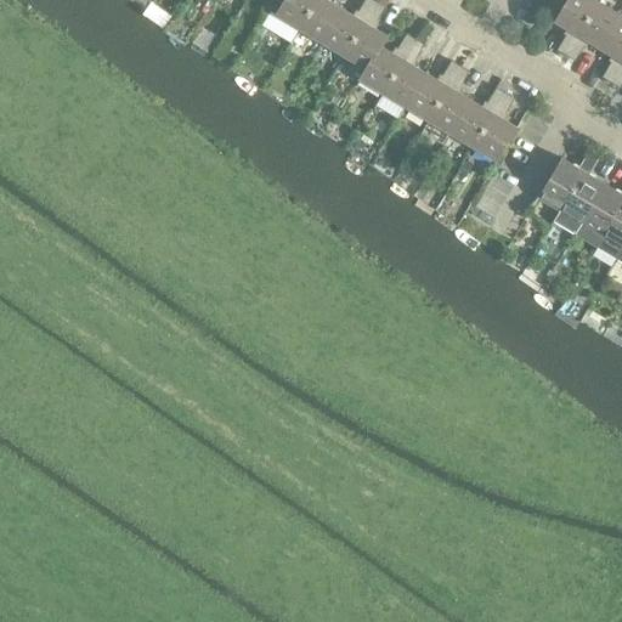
[(299,28),(315,0),(283,0),(275,13),(299,28)]
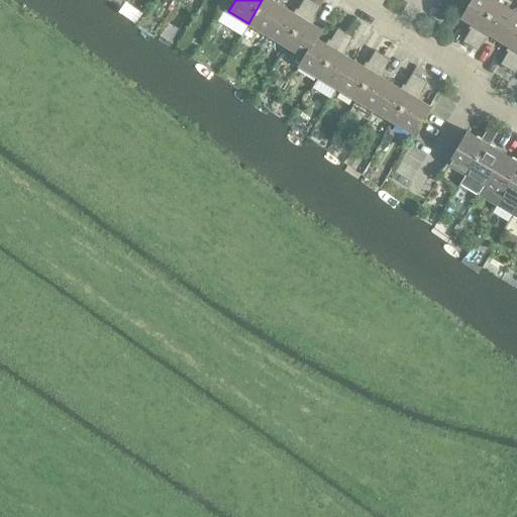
[(262,0),(248,23),(268,34),(284,6),(273,0),(262,0)]
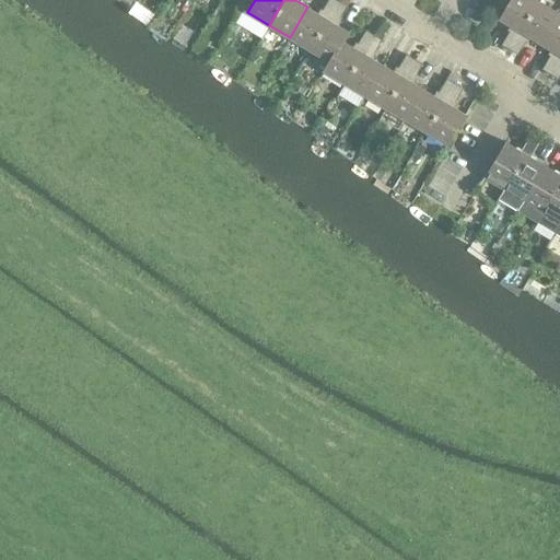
[(310,49),(338,0),(337,0),(327,0),(319,14),(307,7),(290,37),(310,49)]
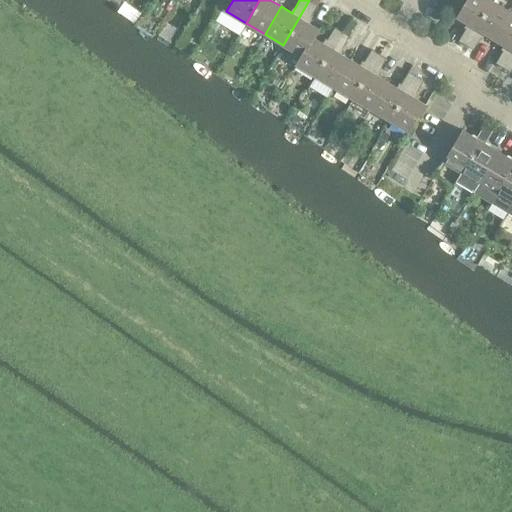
[(309,0),(283,45),(301,56),(302,56),(313,37),(314,38),(319,29),(307,22),(317,5),(309,0)]
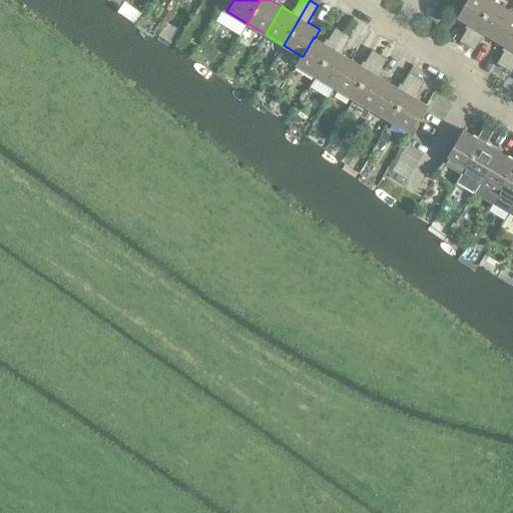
[(467,45),(493,0),(492,0),(467,0),(457,17),(469,24),(459,41),(467,45)]
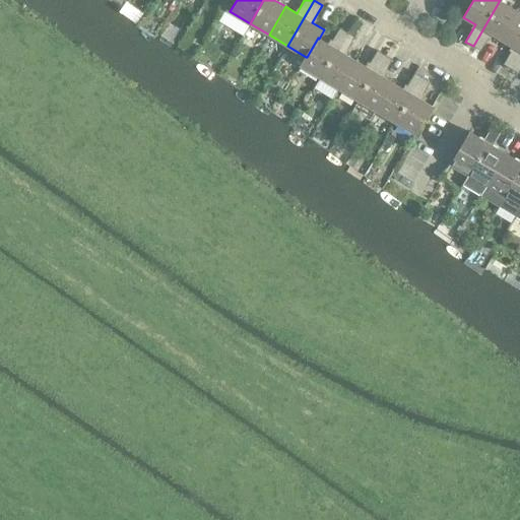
[(500,0),(473,46),(480,50),(491,34),(502,40),(519,11),(500,0)]
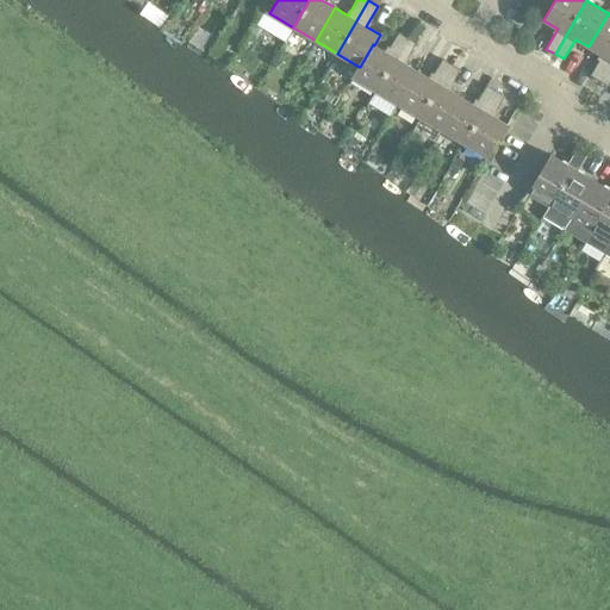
[(609,14),(609,13),(589,47),(602,55),(590,75),(599,80),(609,62),(609,14)]
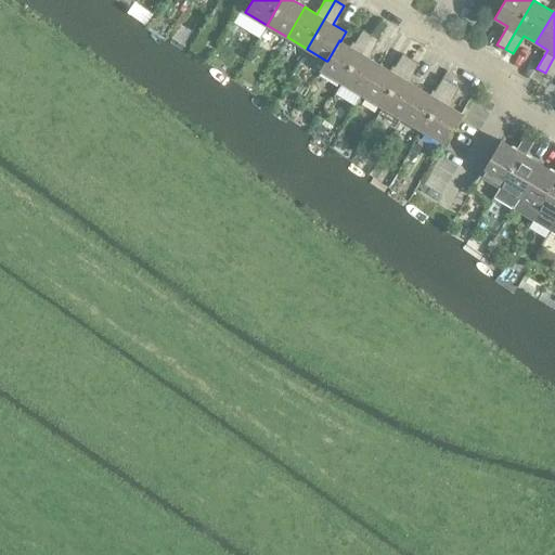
[(341,82),(371,34),(362,29),(351,48),(340,41),(339,40),(327,61),(326,61),(321,69),(341,82)]
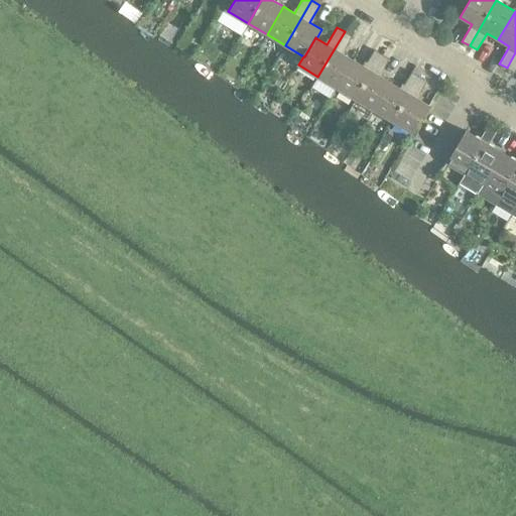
[(337,88),(354,59),(343,53),(353,36),(345,31),(317,77),(337,88)]
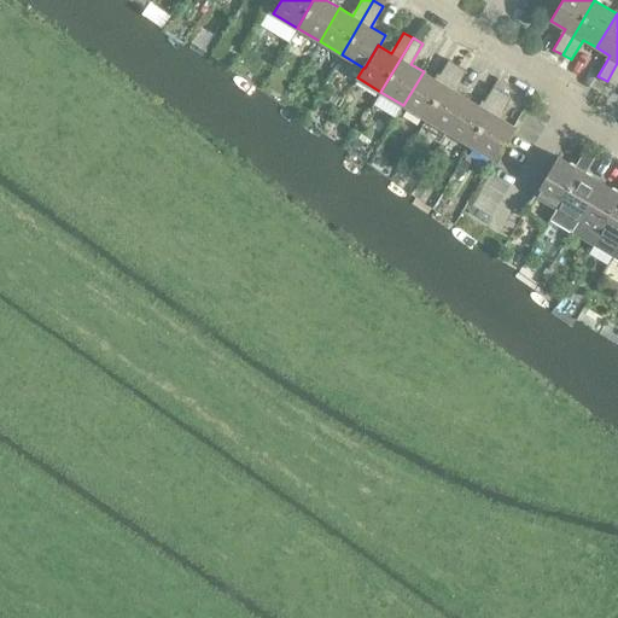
[(425,118),(458,64),(449,59),(436,79),(424,71),(403,105),(425,118)]
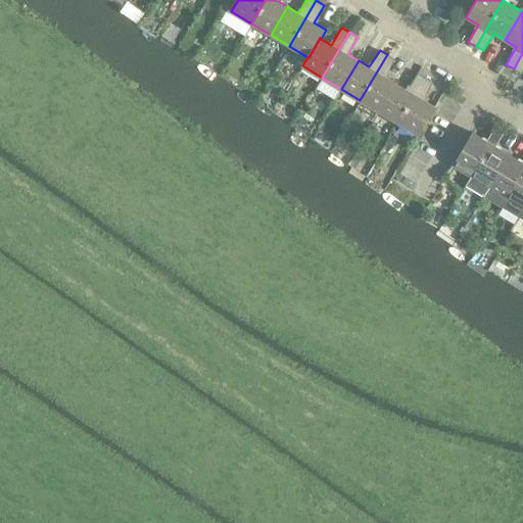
[(522,53),(514,68),(521,74),(522,69),(522,53)]
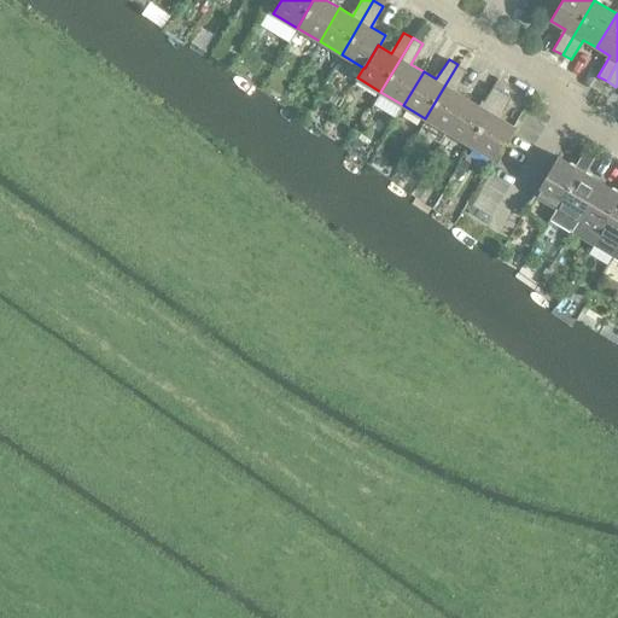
[(448,132),(467,98),(455,91),(467,70),(458,64),(425,118),(448,132)]
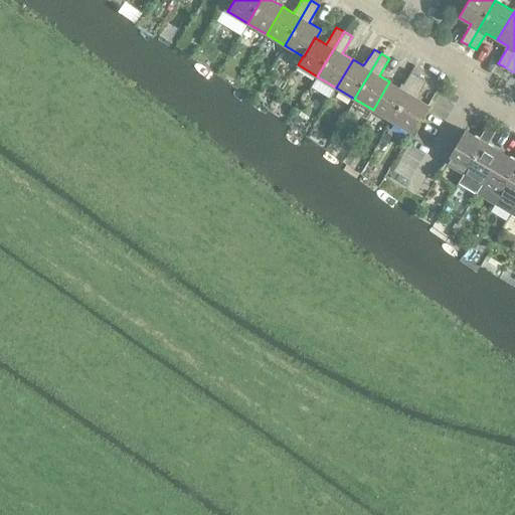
[(391,121),(418,75),(410,71),(400,89),(389,81),(373,110),(391,121)]
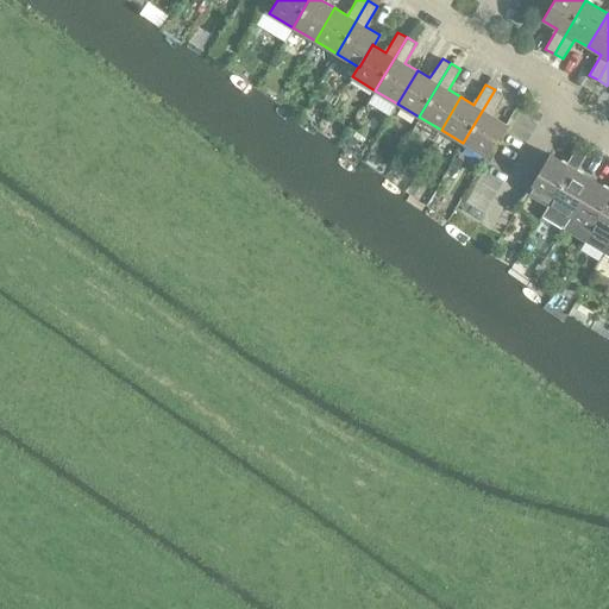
[(495,89),(463,143),(487,157),(506,124),(493,115),(504,95),(495,89)]
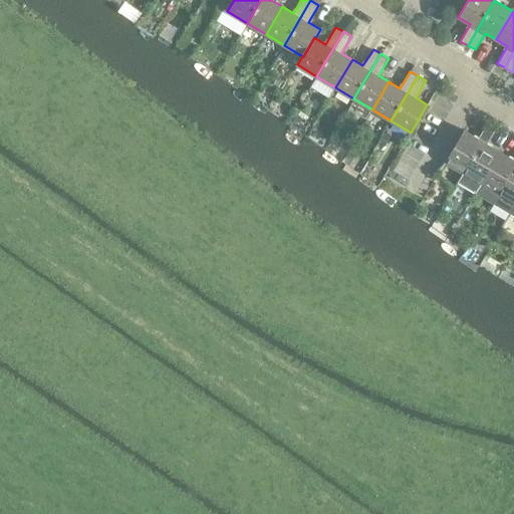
[(496,127),(487,122),(482,131),(491,136),(496,127)]
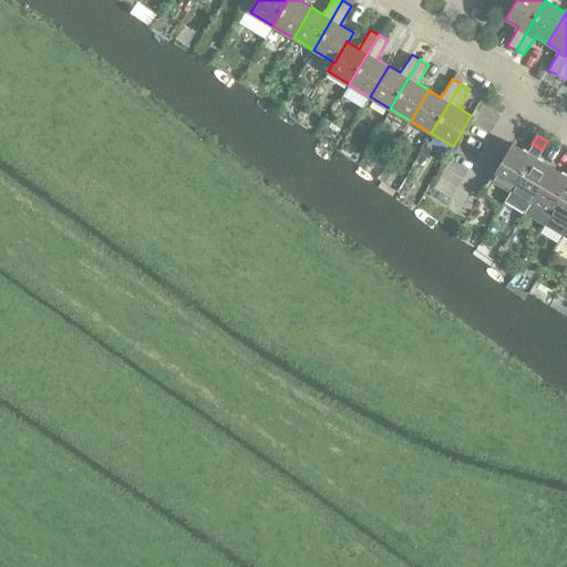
[(422,154),(426,157),(433,145),(429,143),(422,154)]
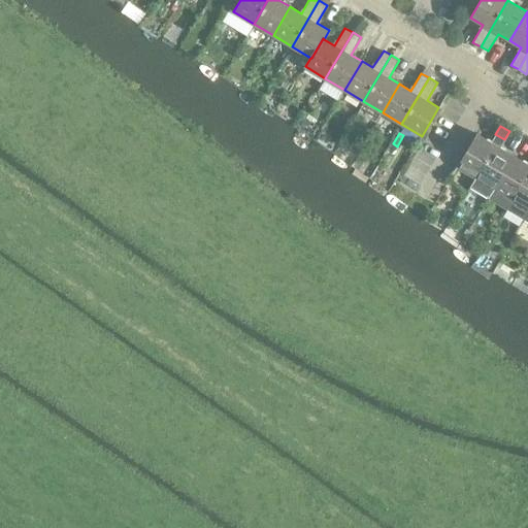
[(476,133),(456,167),(474,177),(495,144),(500,147),(504,139),(495,134),(491,142),(476,133)]
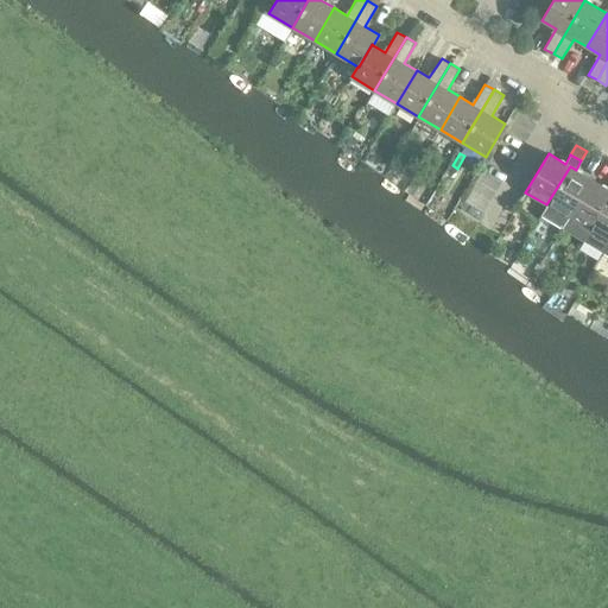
[(562,228),(591,179),(576,170),(570,166),(546,204),(548,206),(540,216),(562,228)]
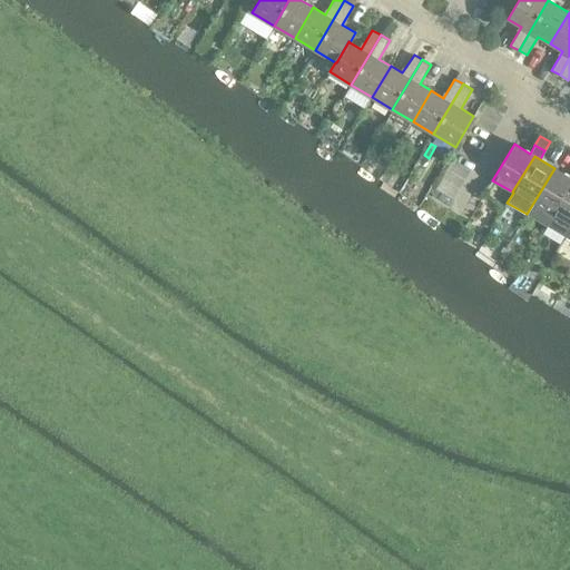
[(406,164),(401,173),(409,177),(414,168),(406,164)]
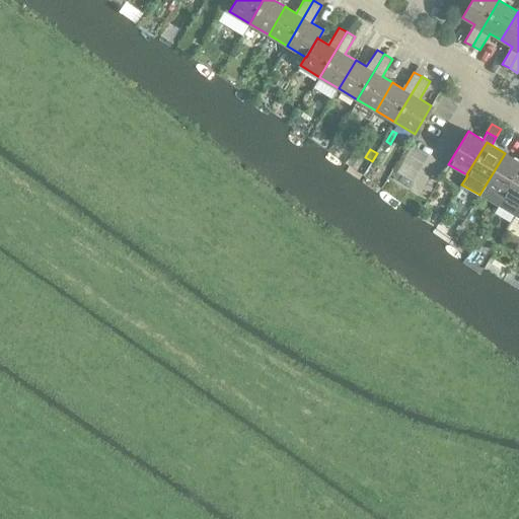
[(505,153),(479,195),(498,206),(518,169),(518,158),(518,161),(505,153)]
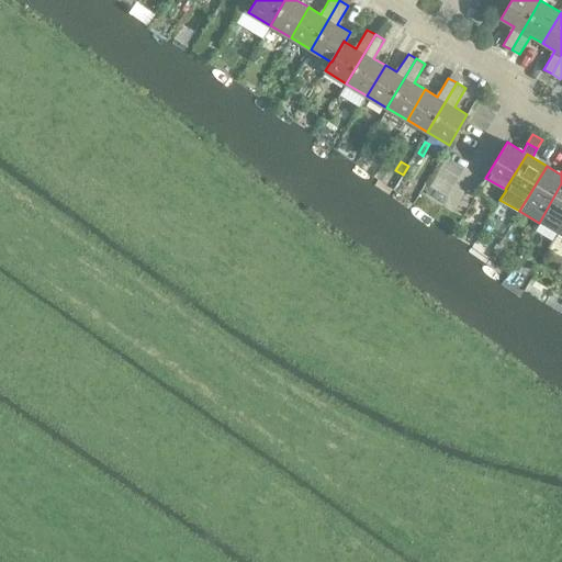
[(561,183),(539,223),(558,234),(561,227),(561,183)]
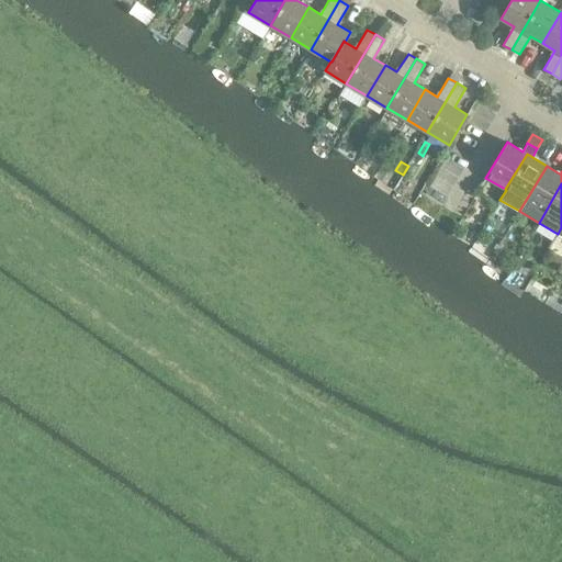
[(520,255),(513,269),(519,272),(527,258),(520,255)]
